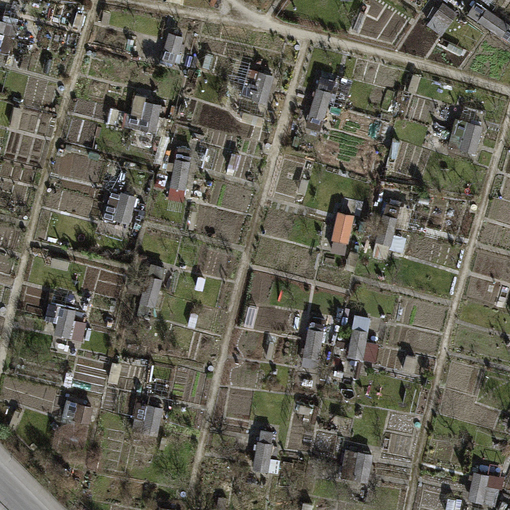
[(509,43),(509,24),(476,2),(467,15),(509,43)]
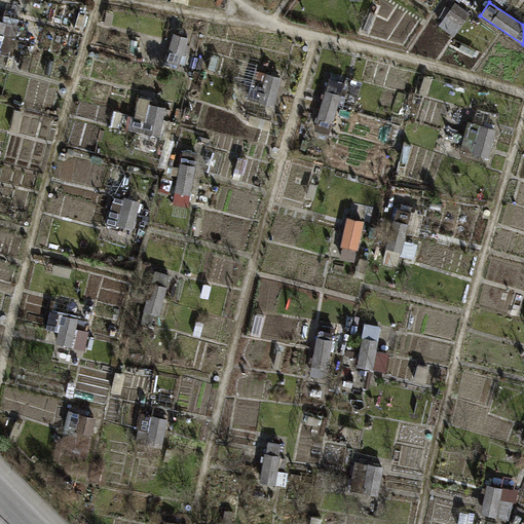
[(438,27),(451,37),(469,14),(454,4),(438,27)]
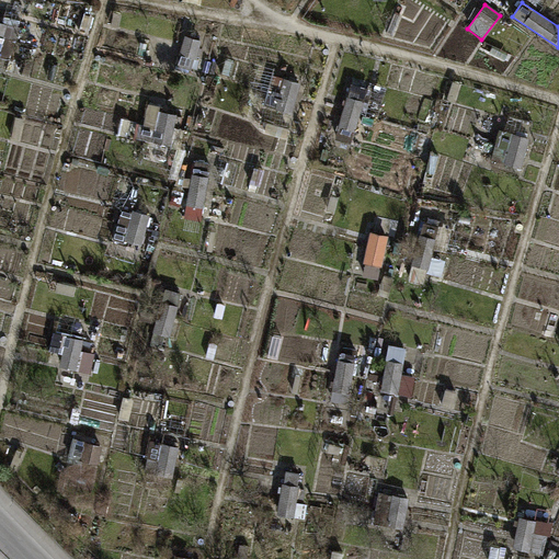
[(109,27),(117,30),(121,15),(112,13),(109,27)]
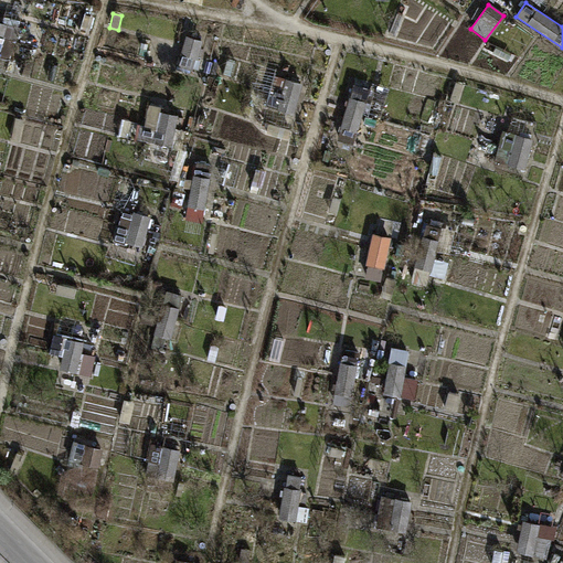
[(0,57),(10,61),(20,29),(0,23),(0,57)]
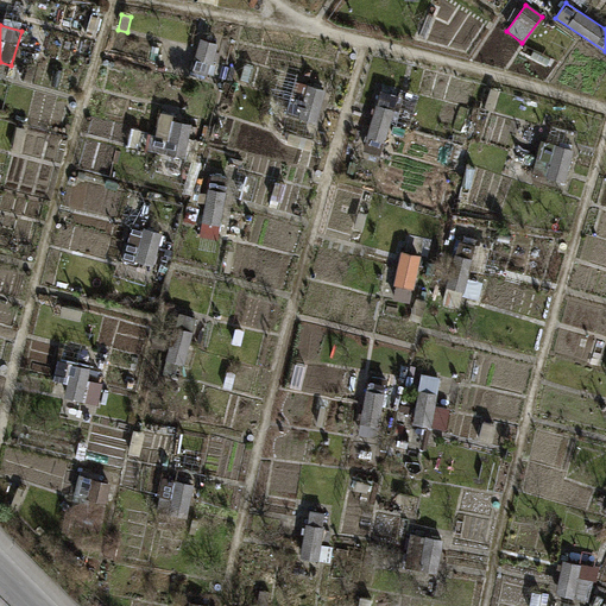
[(207,79),(218,44),(200,38),(189,73),(207,79)]
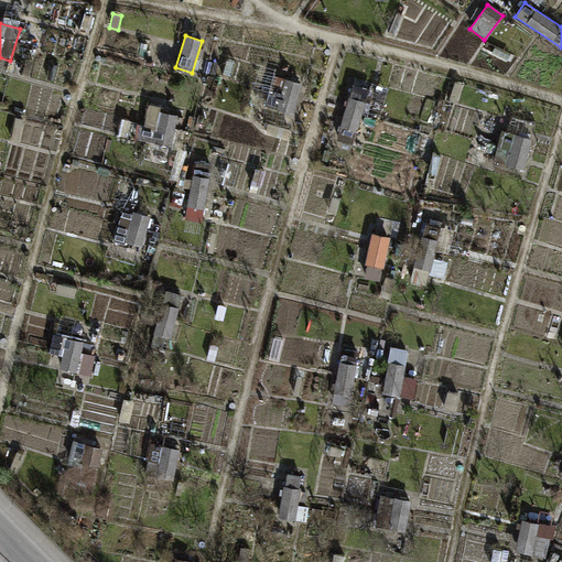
[(266,107),(293,114),(301,84),(273,77),(266,107)]
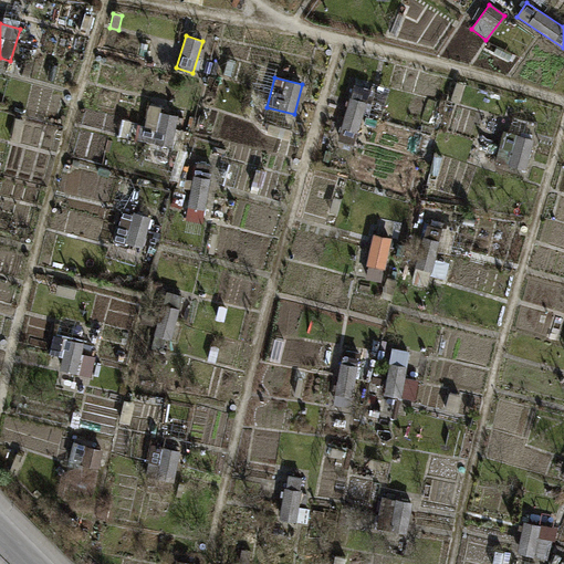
[(449,102),(457,105),(463,86),(456,83),(449,102)]
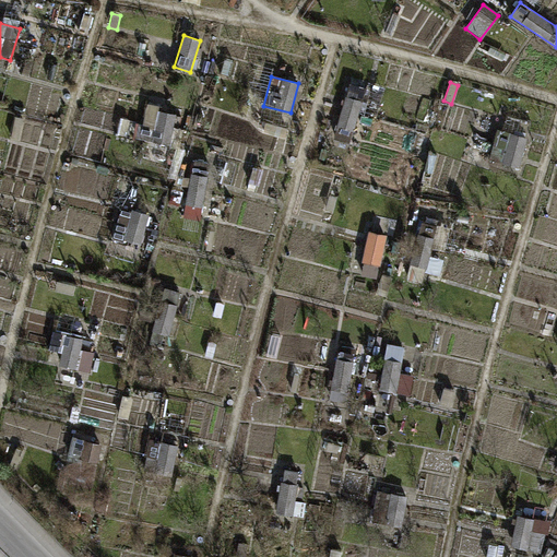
[(333,140),(350,145),(365,89),(348,83),(333,140)]
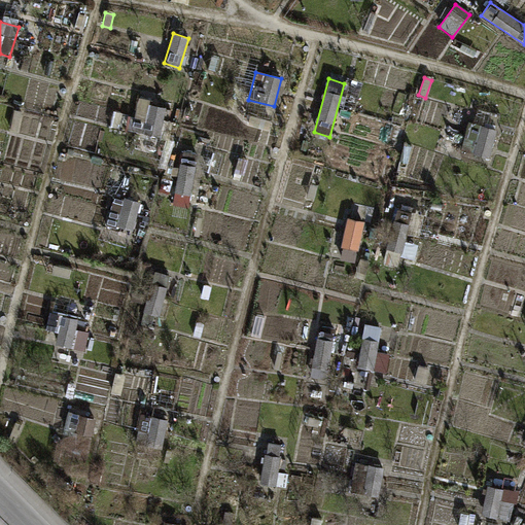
[(127,131),(160,136),(165,108),(152,106),(152,101),(137,99),(134,118),(129,117),(127,131)]
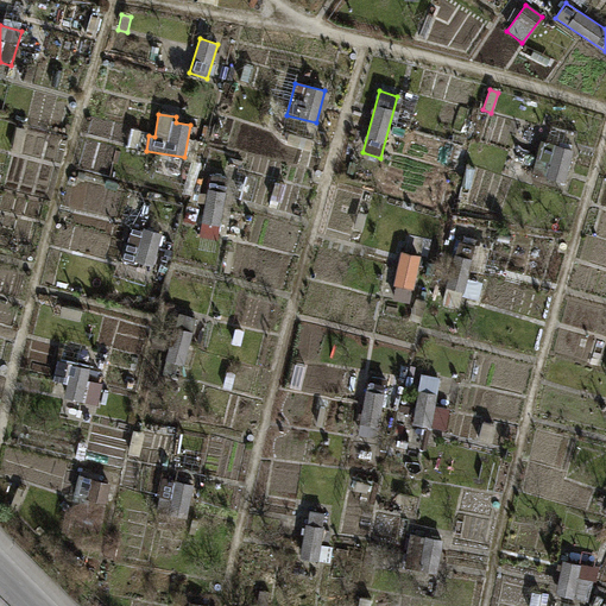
[(531,175),(565,183),(573,151),(540,143),(531,175)]
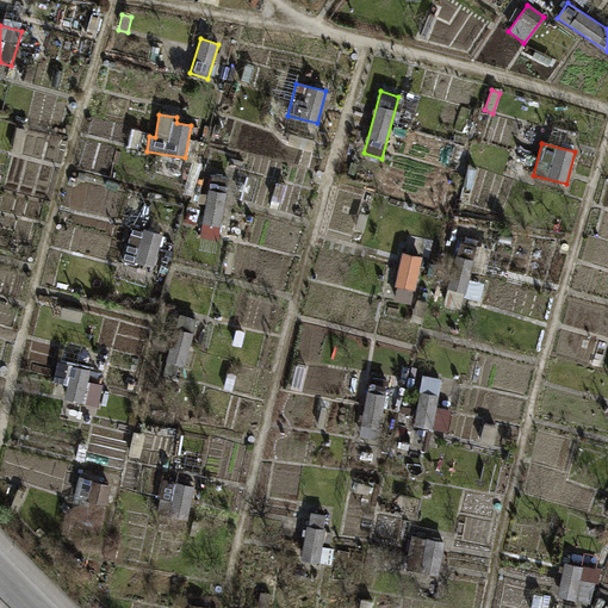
[(460,187),(471,190),(477,169),(466,167),(460,187)]
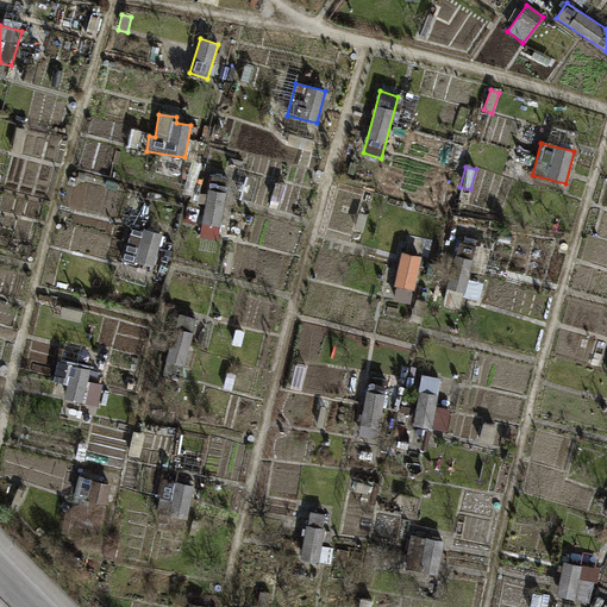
[(200,238),(218,241),(227,177),(210,175),(200,238)]
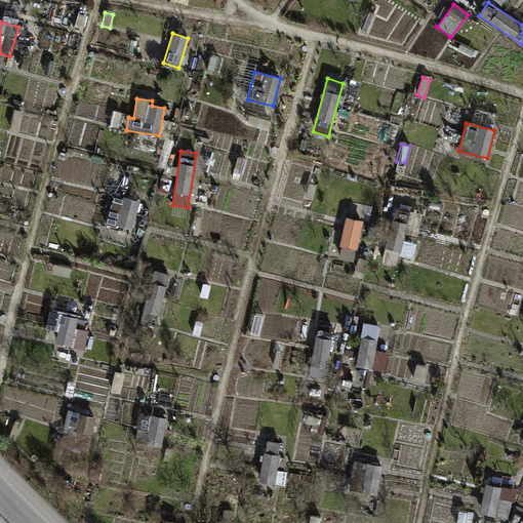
[(245,160),(237,157),(233,172),(241,174),(245,160)]
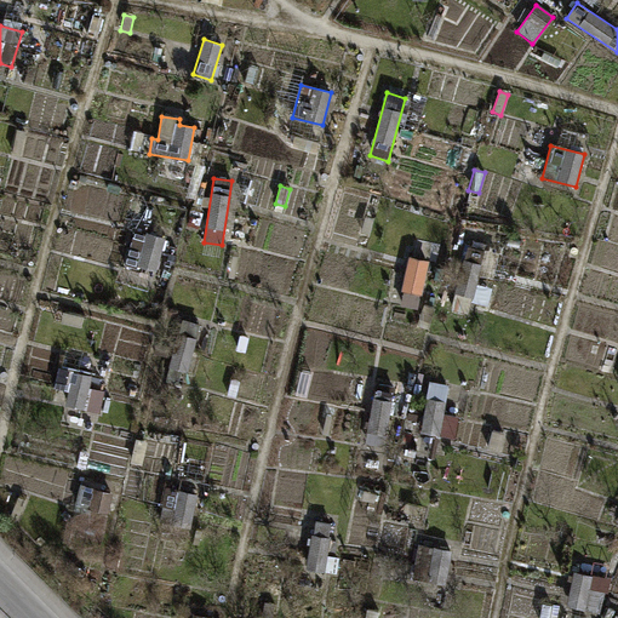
[(360,232),(370,234),(373,219),(365,217),(360,232)]
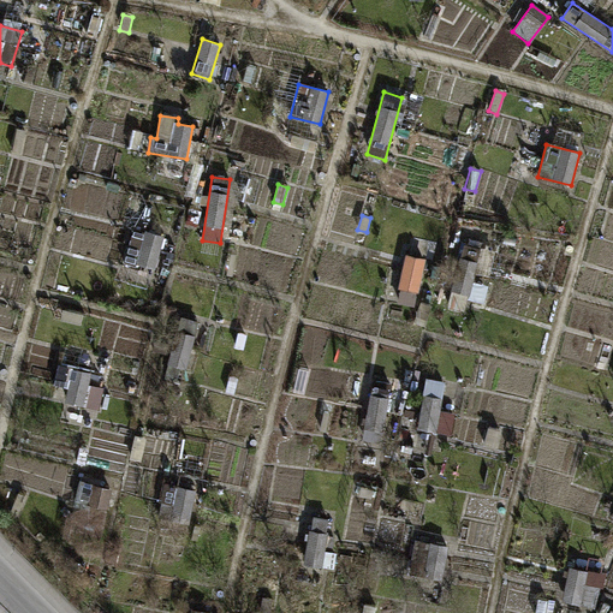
[(154,272),(164,237),(146,231),(144,233),(132,231),(123,263),(154,272)]
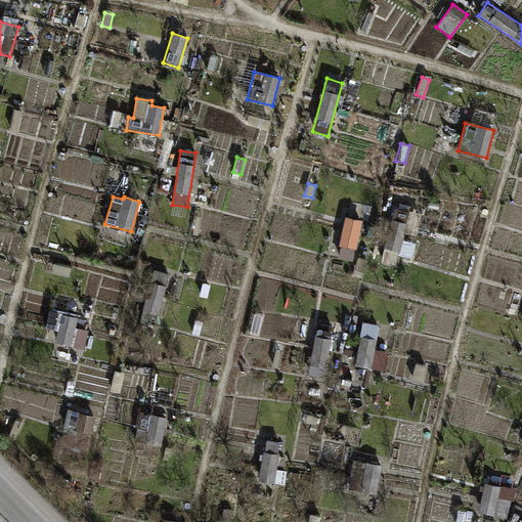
[(419,216),(395,209),(380,260),(394,265),(404,233),(412,236),(419,216)]
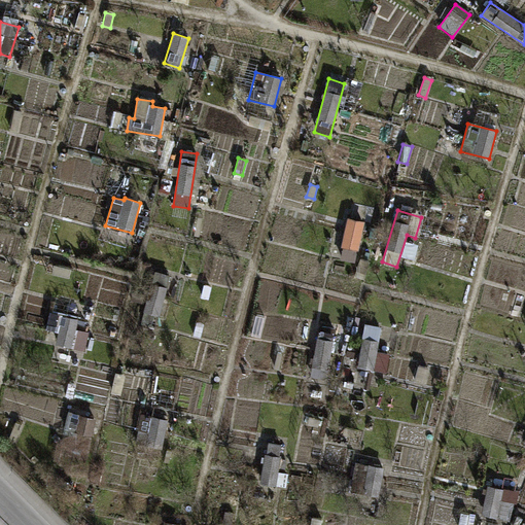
[(339,259),(355,263),(359,238),(344,235),(339,259)]
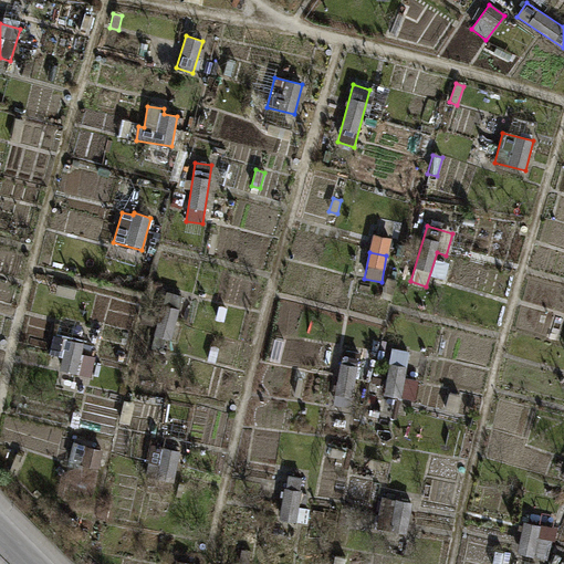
[(380,299),(390,302),(397,282),(386,279),(380,299)]
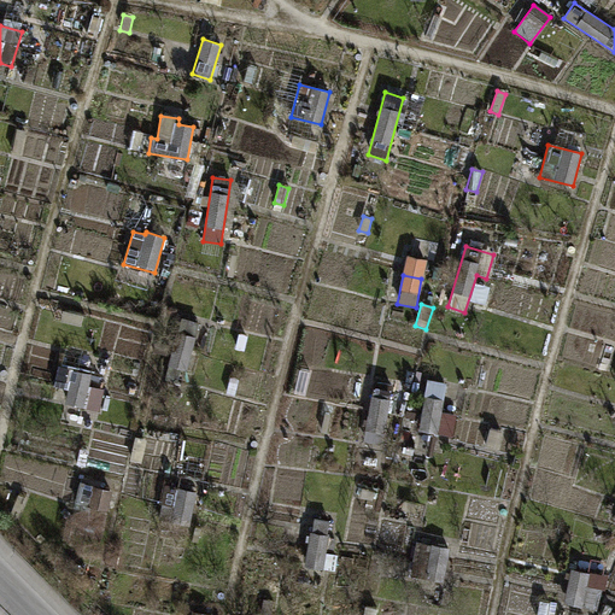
[(80,328),(82,316),(63,312),(60,324),(80,328)]
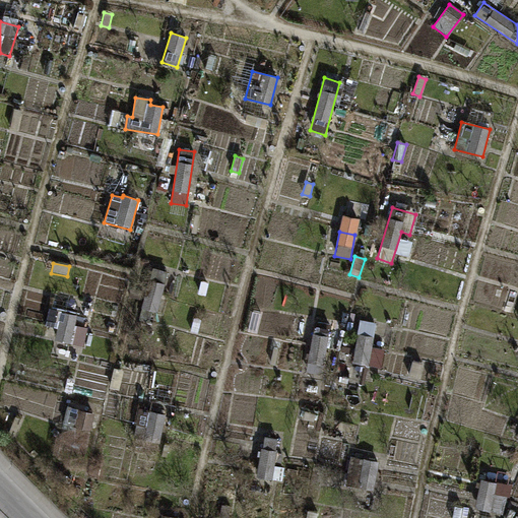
[(141,310),(156,314),(167,272),(151,268),(141,310)]
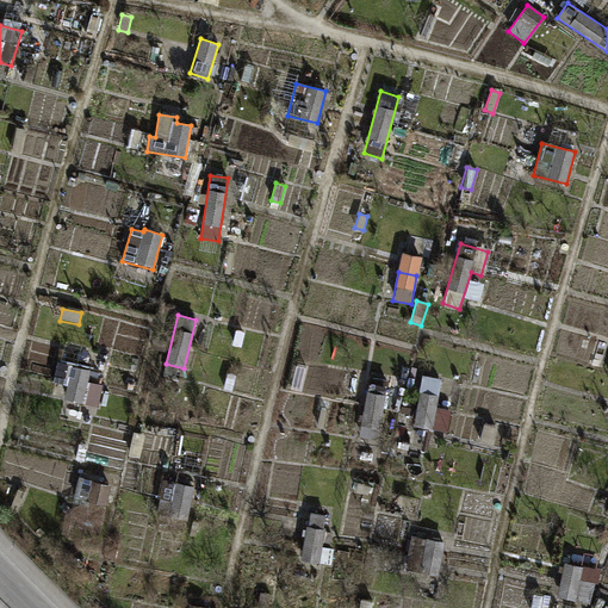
[(97,407),(101,386),(86,383),(90,371),(56,363),(51,383),(66,386),(62,399),(97,407)]
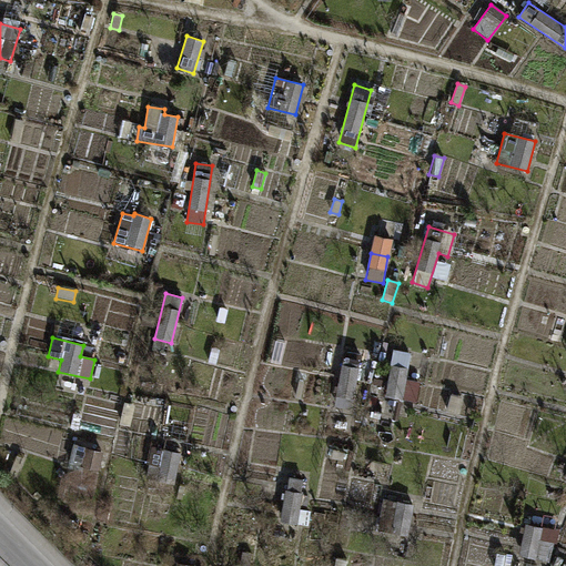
[(351,412),(361,354),(344,351),(334,410),(351,412)]
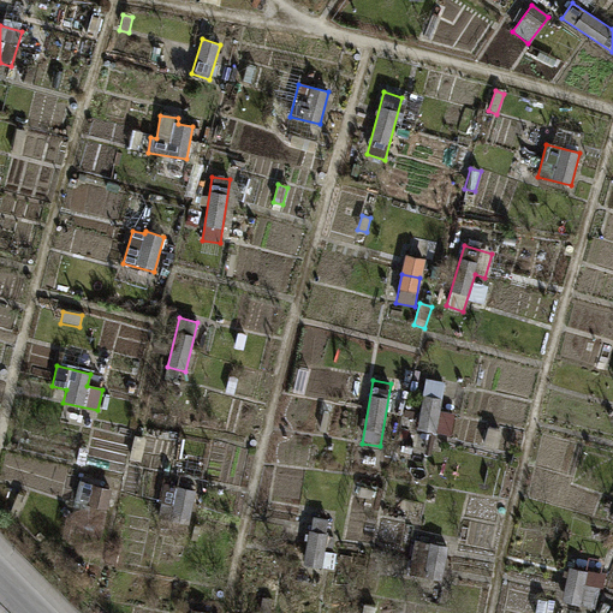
[(417,429),(451,436),(454,414),(440,411),(445,384),(427,380),(417,429)]
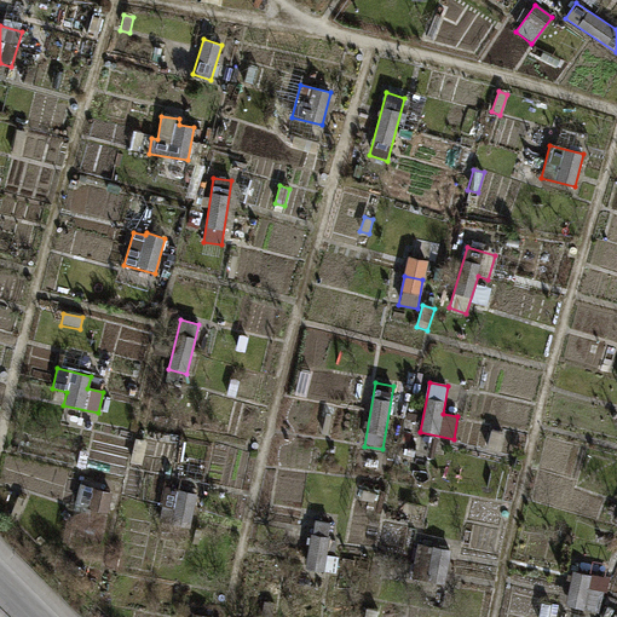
[(351,410),(359,413),(362,399),(353,398),(351,410)]
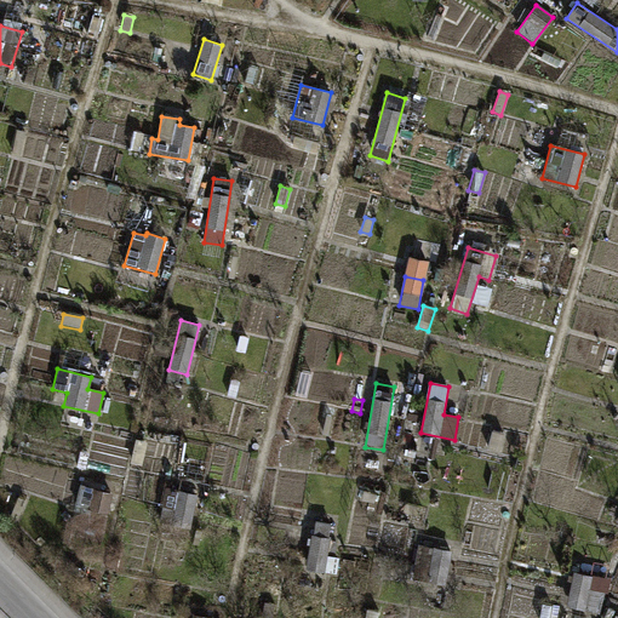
[(488,451),(498,453),(503,435),(493,433),(488,451)]
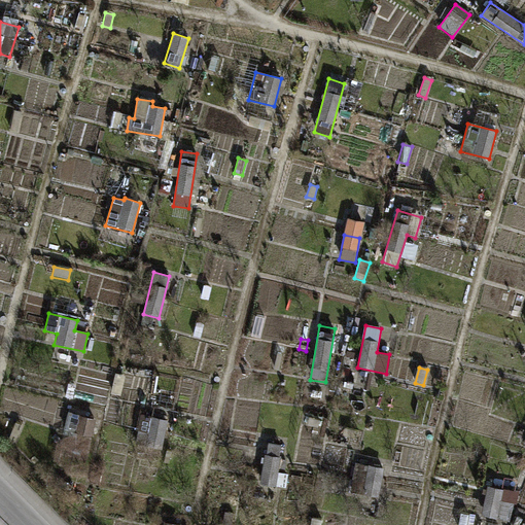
[(90,439),(95,419),(68,412),(63,431),(90,439)]
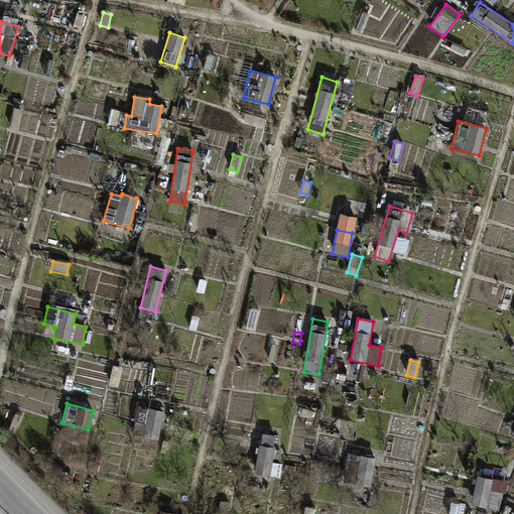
[(132,435),(158,440),(164,411),(138,406),(132,435)]
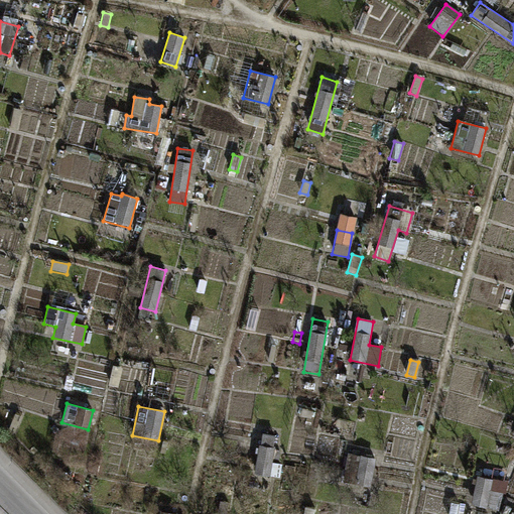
[(274,451),(274,447),(273,447),(275,435),(262,433),(260,445),(258,444),(253,474),(279,478),(281,465),(272,463),(272,460),(278,461),(280,452),(274,451)]
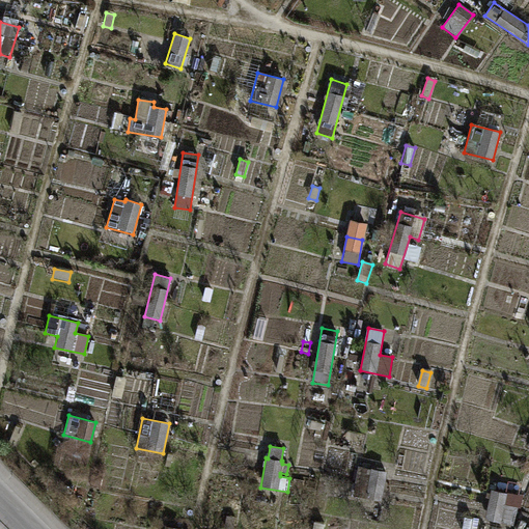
[(354,496),(381,501),(387,472),(359,467),(354,496)]
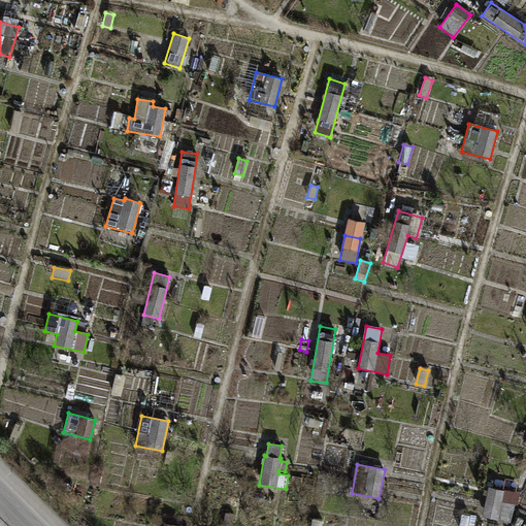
[(510,522),(516,492),(488,487),(482,517),(510,522)]
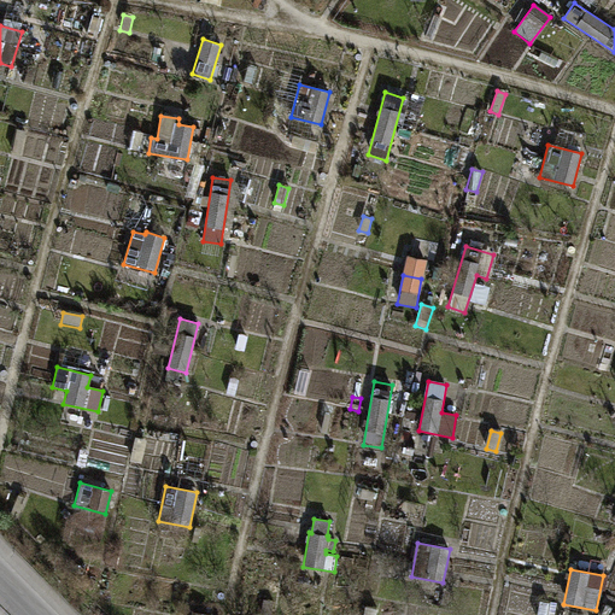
[(270,614),(273,603),(261,602),(259,614),(270,614)]
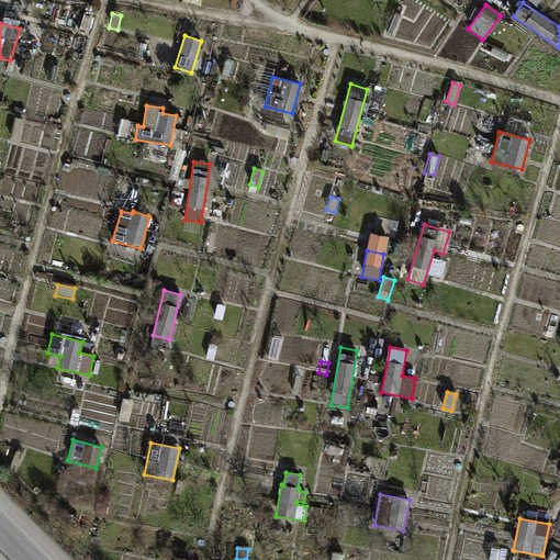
[(345,559),(347,551),(336,550),(334,559),(345,559)]
